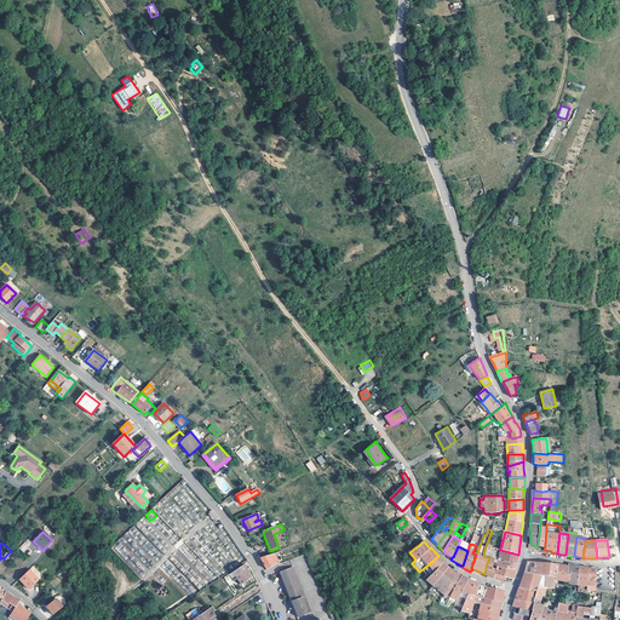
[(497,554),(498,549),(486,546),(483,556),(487,557),(489,552),(497,554)]
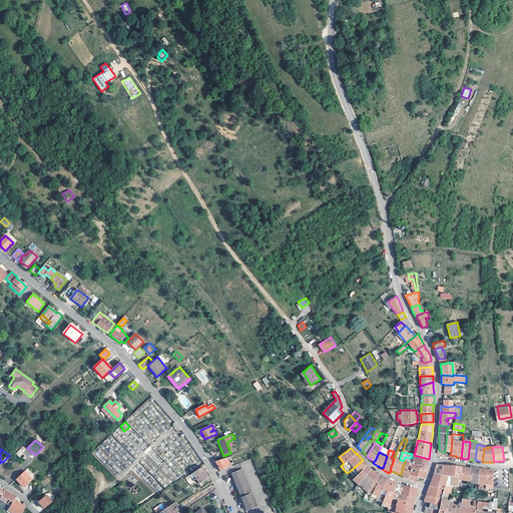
[(427,467),(428,461),(429,459),(414,455),(412,464),(427,467)]
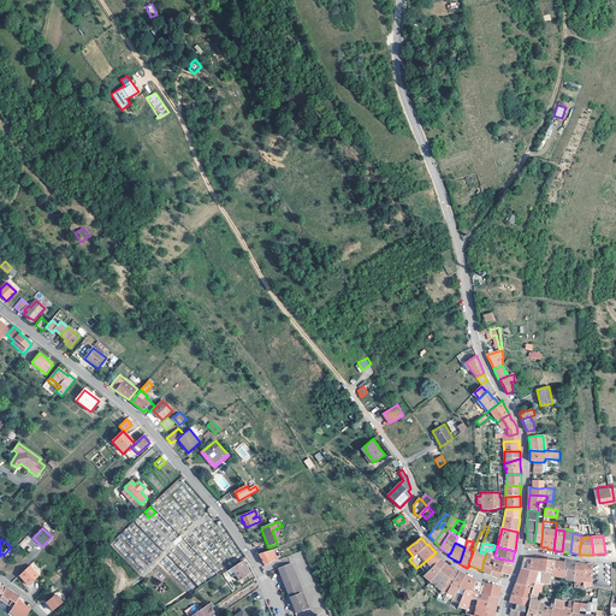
[(272,550),(259,555),(260,557),(265,566),(278,560),(272,550)]
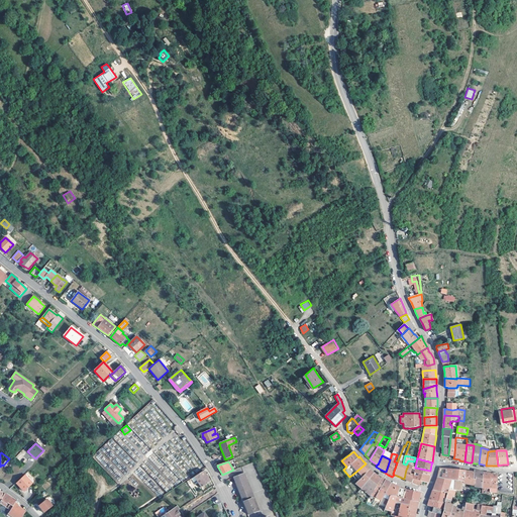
[(374,474),(370,470),(369,468),(367,466),(366,463),(352,475),(354,478),(357,476),(359,479),(355,484),(360,489),(374,474)]
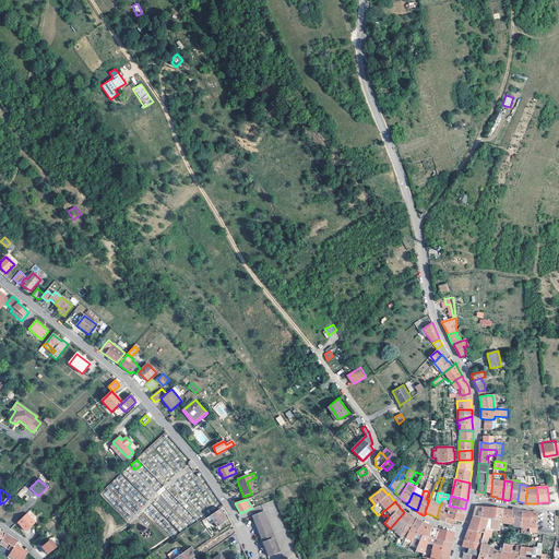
[(449,506),(448,510),(464,514),(464,512),(465,509),(449,506)]
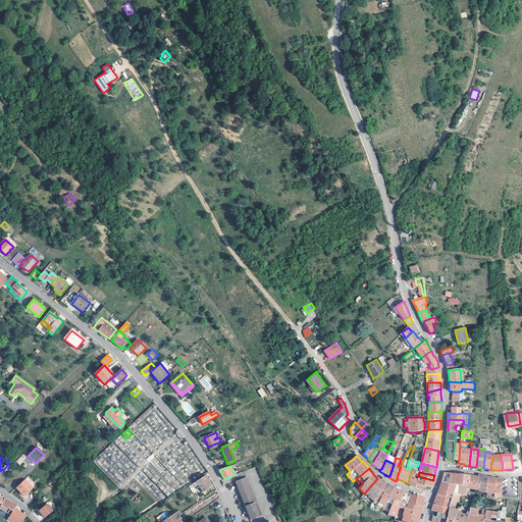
[(457,475),(444,473),(441,482),(468,486),(469,476),(457,475)]
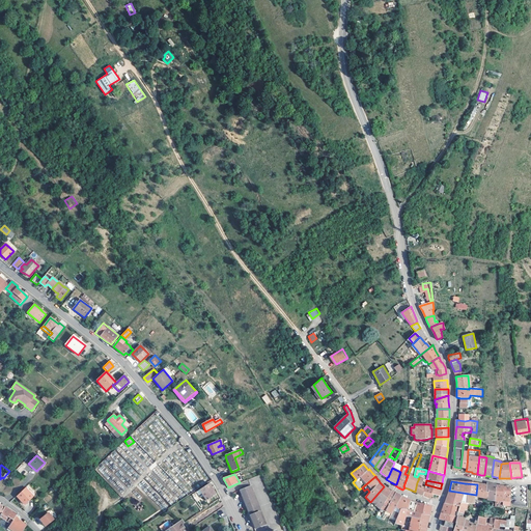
[(424,492),(432,494),(434,495),(439,496),(440,493),(441,488),(425,484),(417,482),(415,492),(422,496),(424,492)]
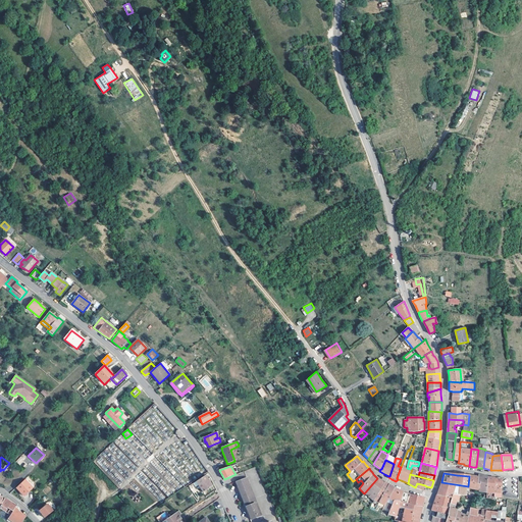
[(206,475),(196,481),(203,492),(212,486),(206,475)]
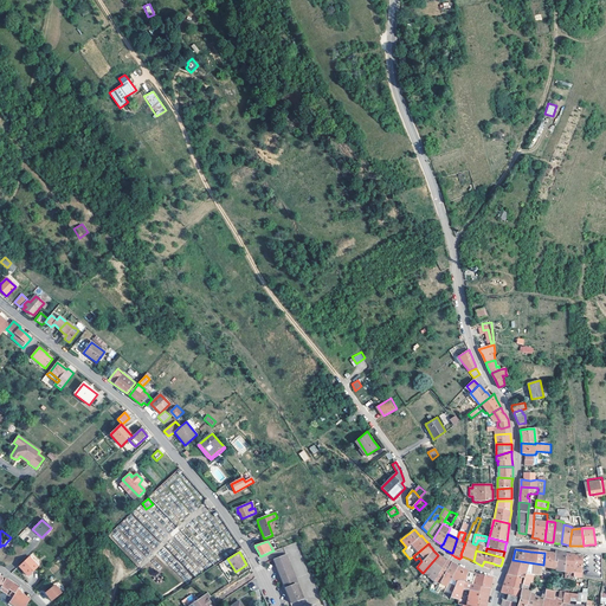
[(555,554),(554,569),(555,569),(555,571),(565,572),(566,555),(567,554),(561,553),(555,552),(555,554)]
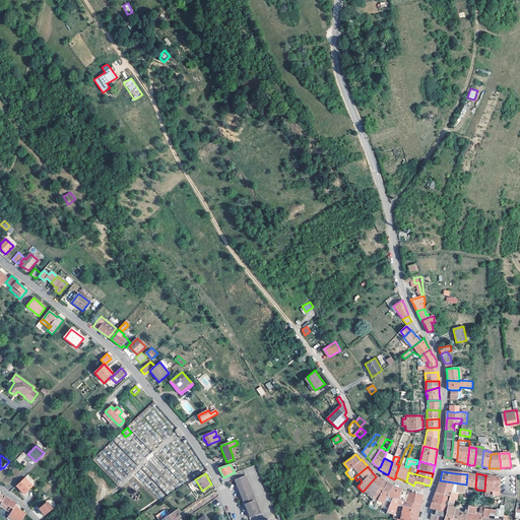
[(471,474),(467,474),(466,484),(466,486),(475,489),(476,475),(471,474)]
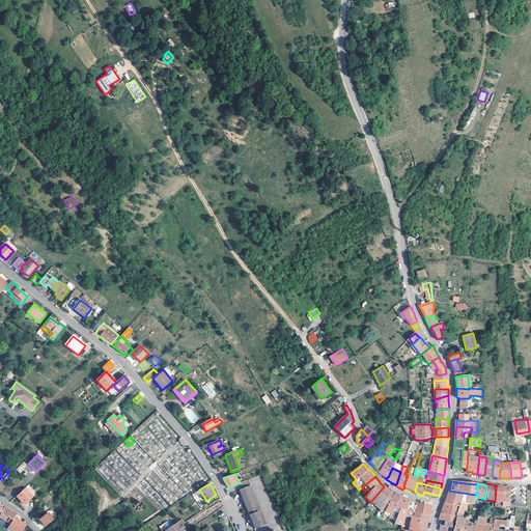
[(250,485),(240,491),(255,528),(266,524),(250,485)]
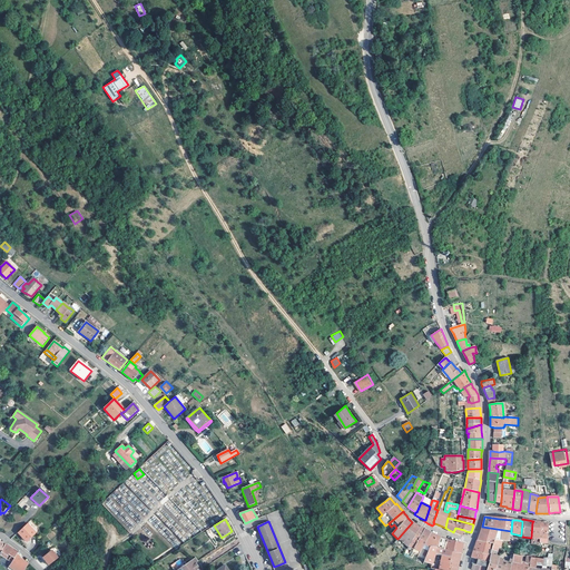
[(408,547),(420,528),(415,524),(412,522),(397,539),(403,543),(408,547)]
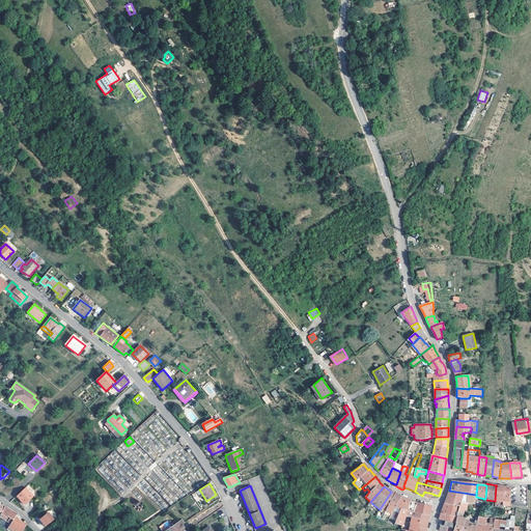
[(500,486),(496,486),(495,501),(503,502),(504,487),(504,486),(500,486)]
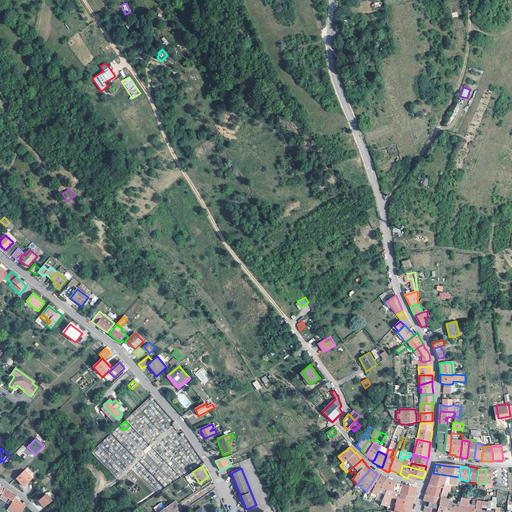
[(23,487),(32,479),(24,470),(15,478),(23,487)]
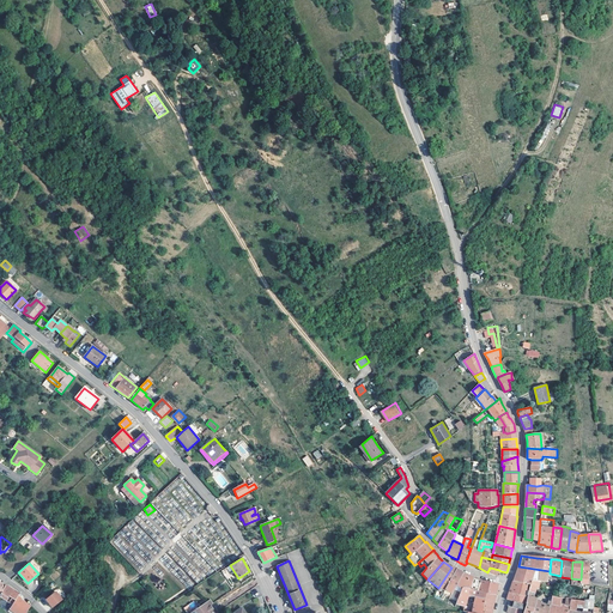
[(454,568),(453,566),(451,568),(438,588),(438,589),(443,592),(444,590),(457,570),(454,568)]
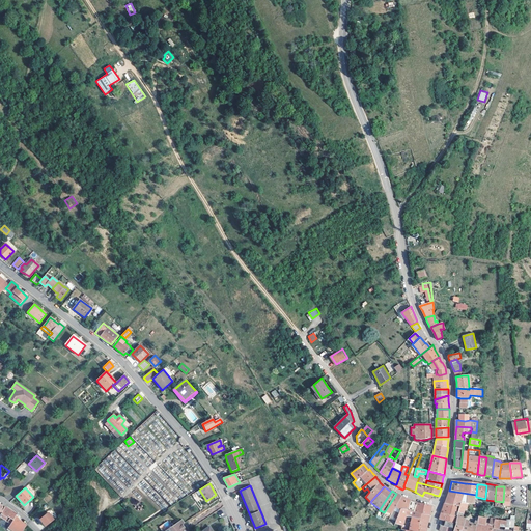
[(443,507),(442,511),(441,513),(456,518),(456,516),(458,512),(460,502),(463,497),(468,498),(468,503),(468,504),(476,505),(482,506),(483,501),(476,500),(476,497),(476,495),(449,491),(447,496),(443,507)]
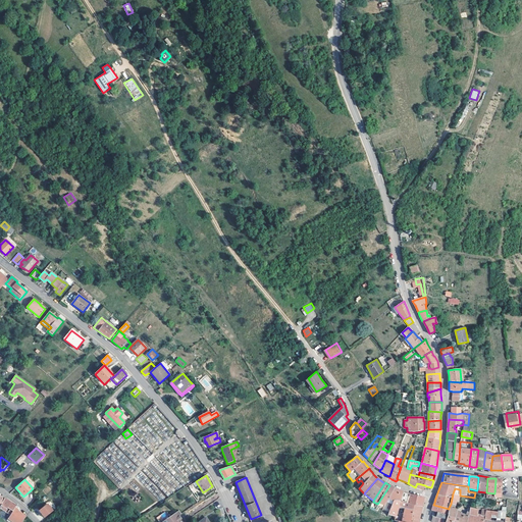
[(389,485),(378,503),(377,504),(384,508),(385,506),(392,493),(395,487),(392,486),(389,485)]
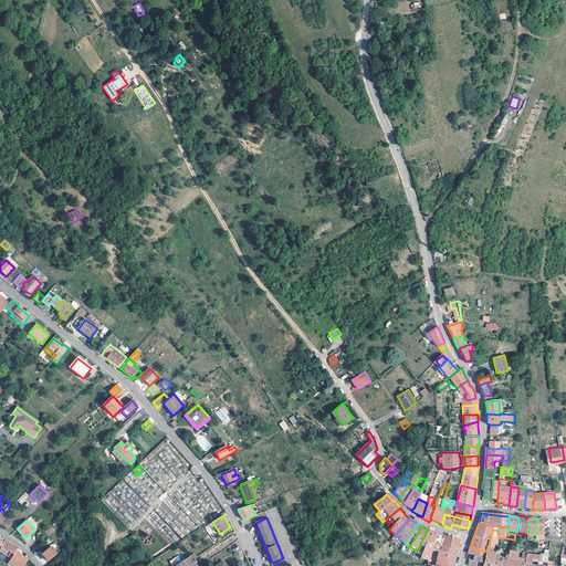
[(425,535),(418,548),(422,553),(427,541),(432,543),(437,534),(437,533),(432,531),(428,528),(425,535)]
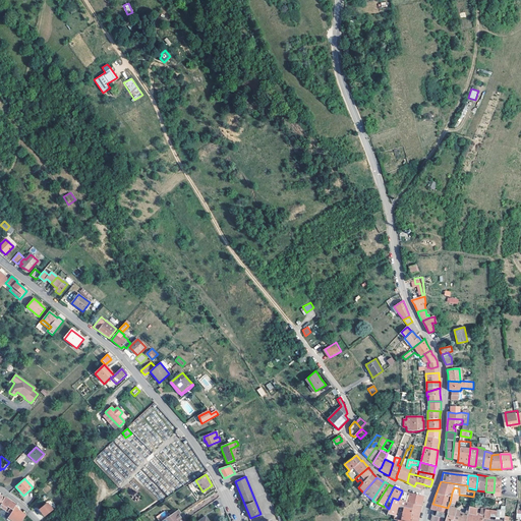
[(408,493),(402,490),(402,491),(398,500),(418,505),(421,506),(421,503),(423,497),(408,493)]
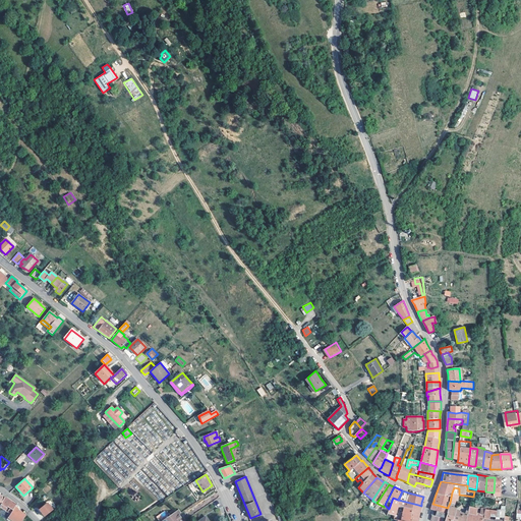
[(456,501),(458,501),(459,495),(459,494),(452,493),(450,503),(455,505),(456,501)]
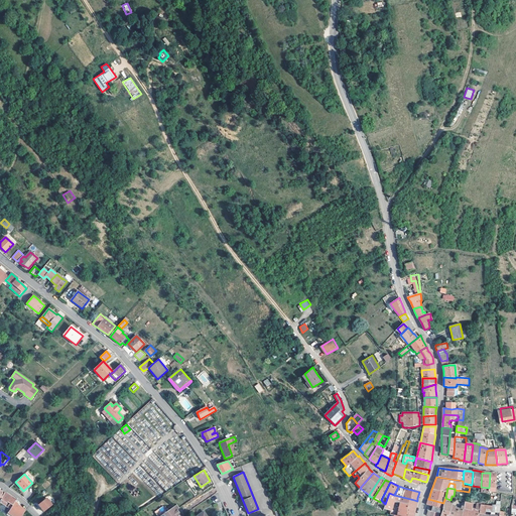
[(10,496),(4,493),(0,501),(0,503),(2,504),(5,506),(7,502),(9,504),(7,508),(10,509),(14,502),(15,500),(10,496)]
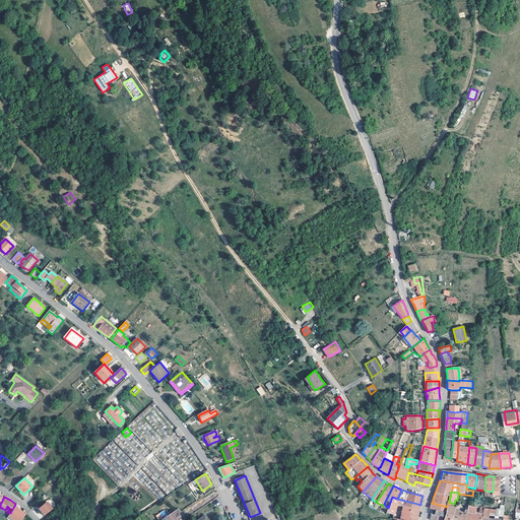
[(397,505),(403,506),(400,519),(416,519),(418,513),(420,505),(417,504),(397,499),(392,497),(388,508),(387,510),(387,513),(394,515),(397,505)]
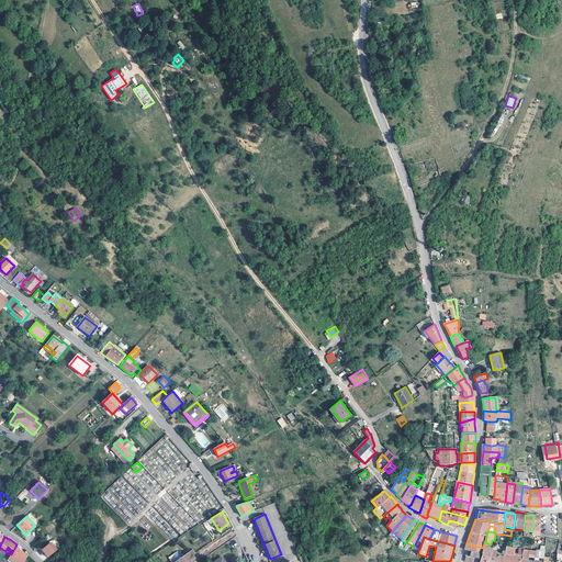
[(41,550),(47,558),(56,551),(49,542),(41,550)]
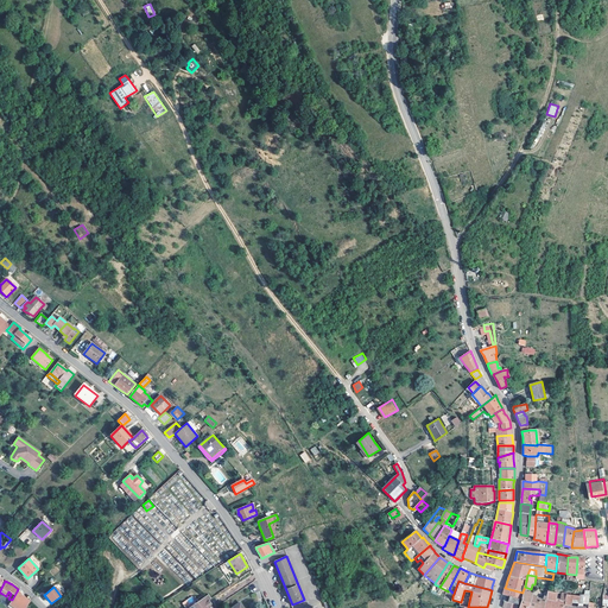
[(505,596),(505,595),(519,599),(520,600),(521,600),(523,593),(505,588),(504,591),(502,595),(505,596)]
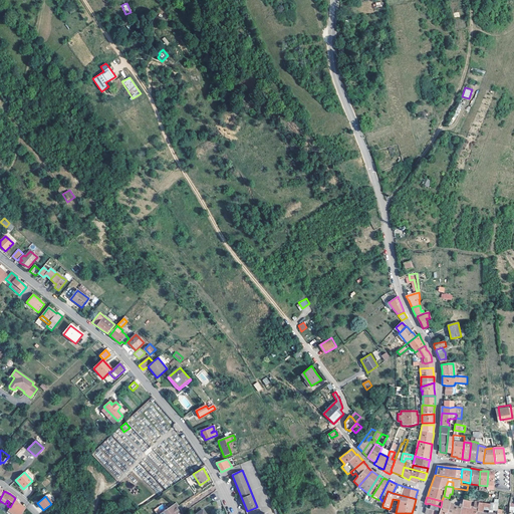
[(438,513),(459,513),(463,500),(461,499),(459,508),(455,506),(455,505),(450,504),(450,502),(442,500),(442,501),(441,507),(440,507),(438,513)]
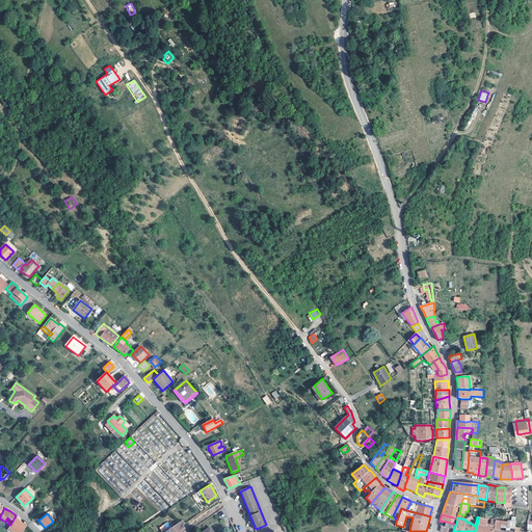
[(19,520),(15,517),(10,525),(8,529),(14,531),(22,531),(26,526),(18,521),(19,520)]
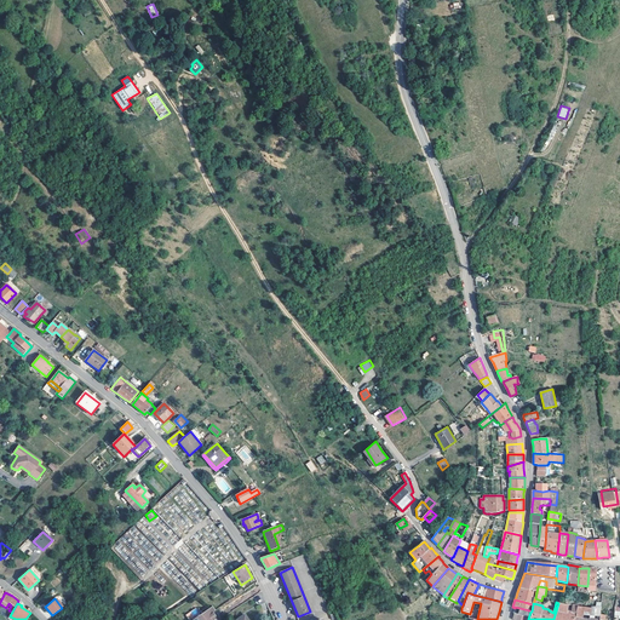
[(574,619),(578,606),(578,604),(578,603),(573,604),(572,612),(567,610),(568,604),(563,604),(558,603),(554,619),(574,619)]
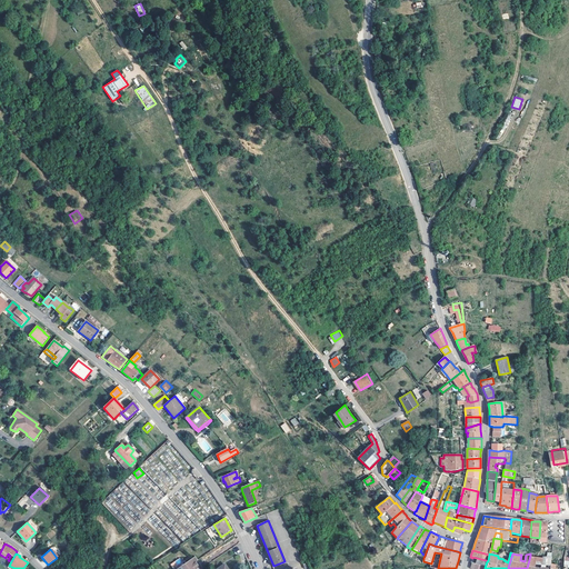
[(540,568),(542,558),(541,558),(530,556),(527,568),(540,568)]
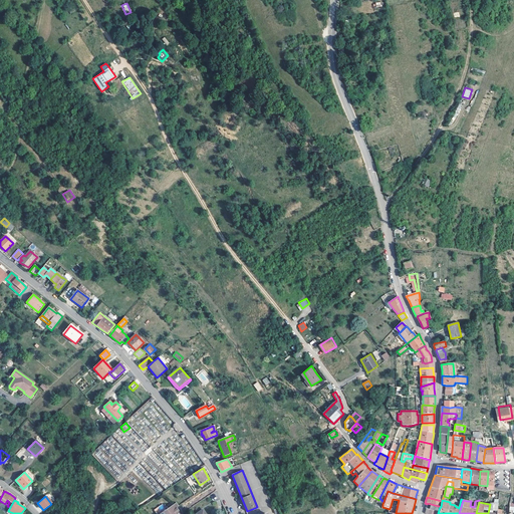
[(427,504),(426,509),(432,510),(438,512),(439,506),(427,503),(427,504)]
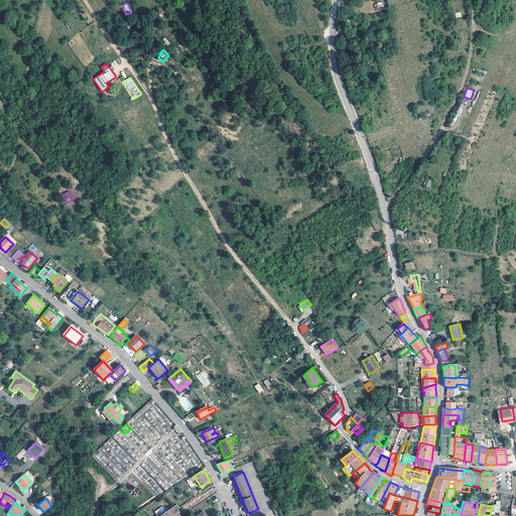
[(496,506),(492,505),(491,506),(492,506),(490,515),(498,515),(500,507),(496,506)]
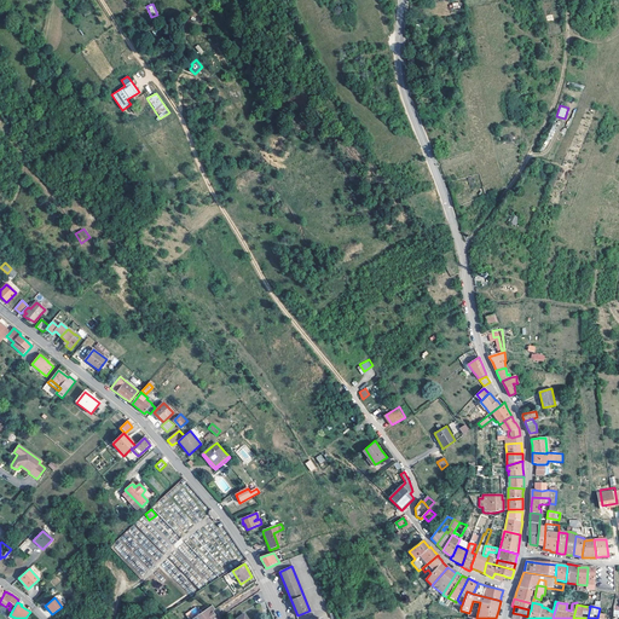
[(189,618),(194,618),(202,614),(197,607),(186,614),(189,618)]
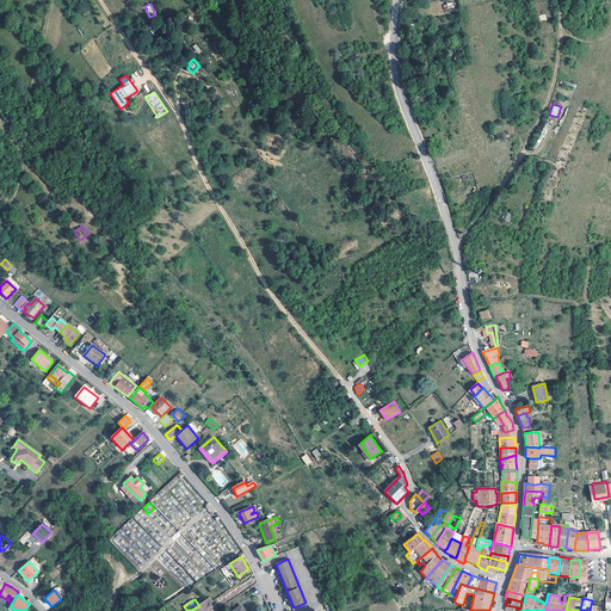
[(215,610),(209,603),(211,602),(210,599),(199,606),(191,610),(215,610)]
